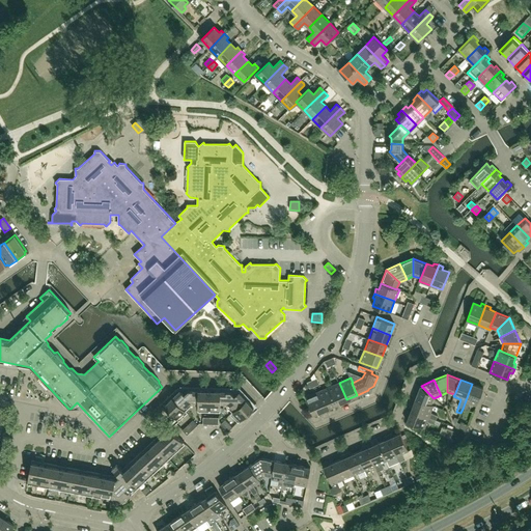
[(346,399),(339,383),(328,388),(335,404),(346,399)]
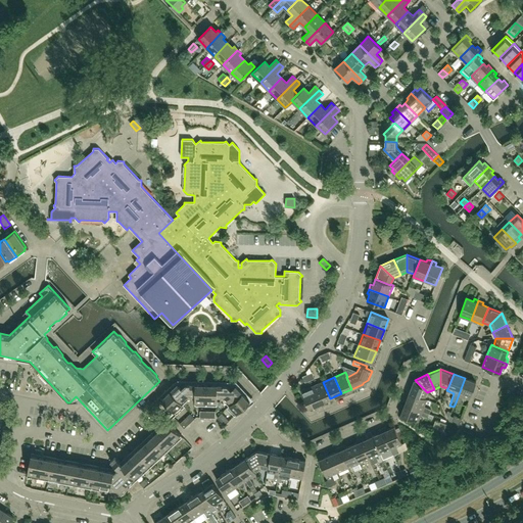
[(469,399),(476,382),(465,378),(456,402),(460,403),(462,396),(469,399)]
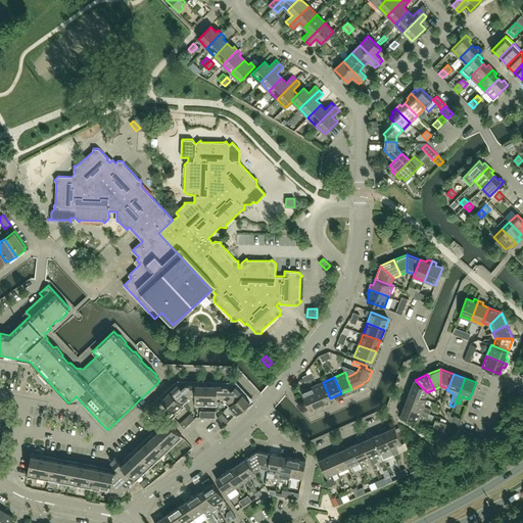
[(427,392),(415,380),(410,393),(424,399),(425,398),(427,392)]
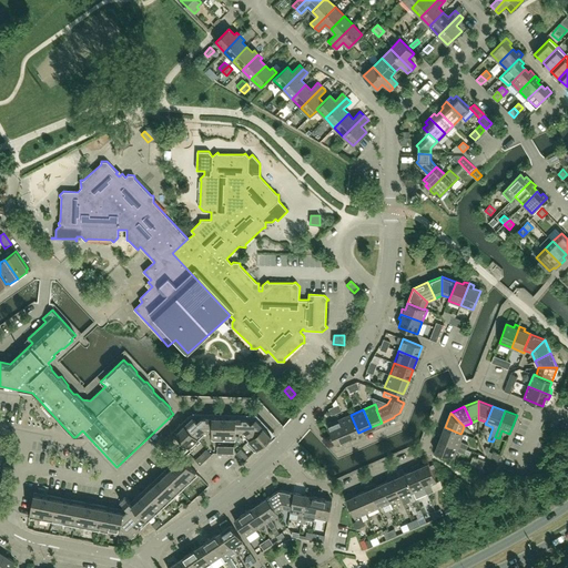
[(358,433),(351,415),(340,419),(347,438),(358,433)]
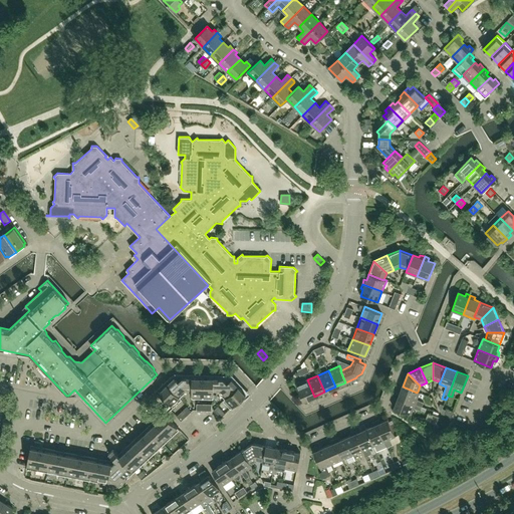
[(186,390),(179,380),(175,376),(166,386),(180,402),(182,400),(179,397),(186,390)]
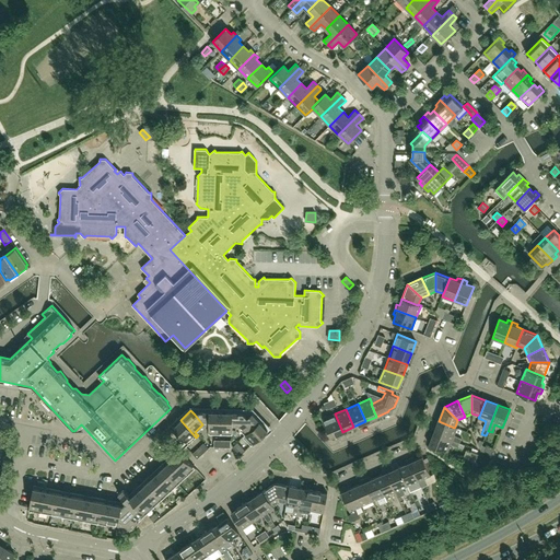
[(221,434),(221,411),(199,410),(195,415),(202,424),(209,424),(209,434),(221,434)]
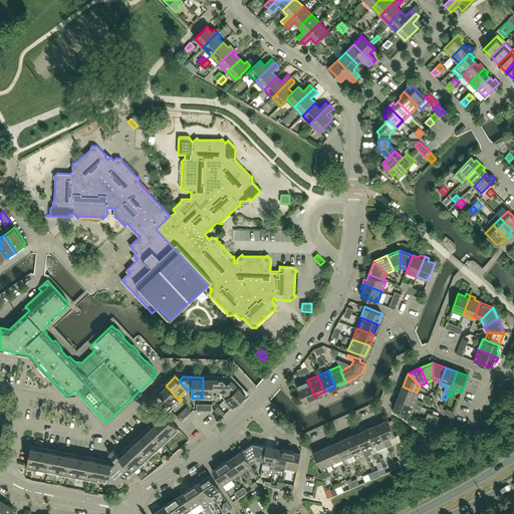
[(219,391),(227,382),(224,378),(203,377),(203,399),(213,399),(214,391),(219,391)]
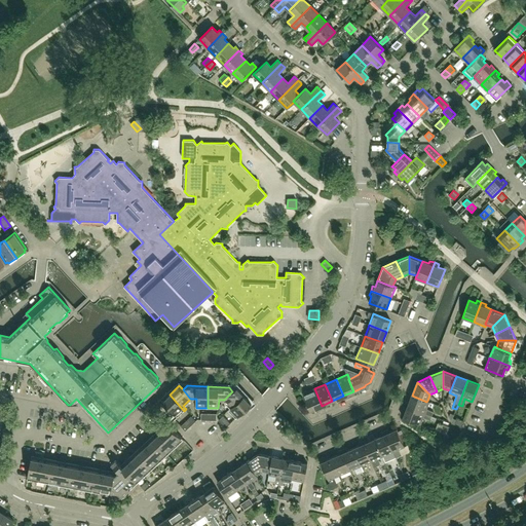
[(229,411),(245,396),(236,387),(232,391),(224,400),(231,407),(228,410),(229,411)]
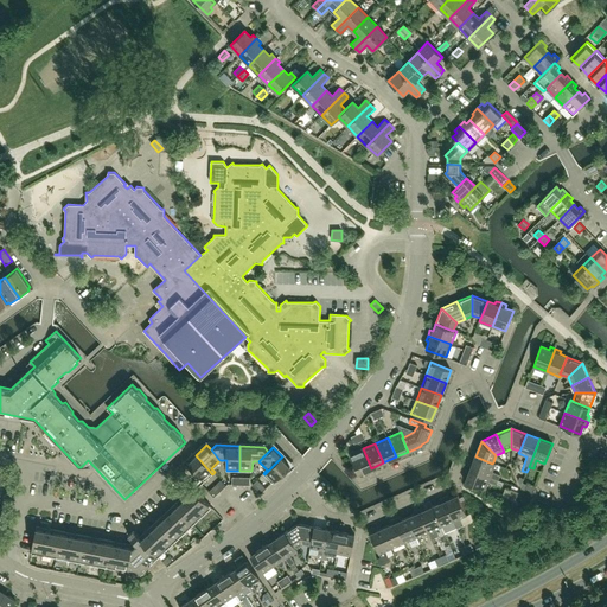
[(371,468),(363,448),(350,454),(358,473),(371,468)]
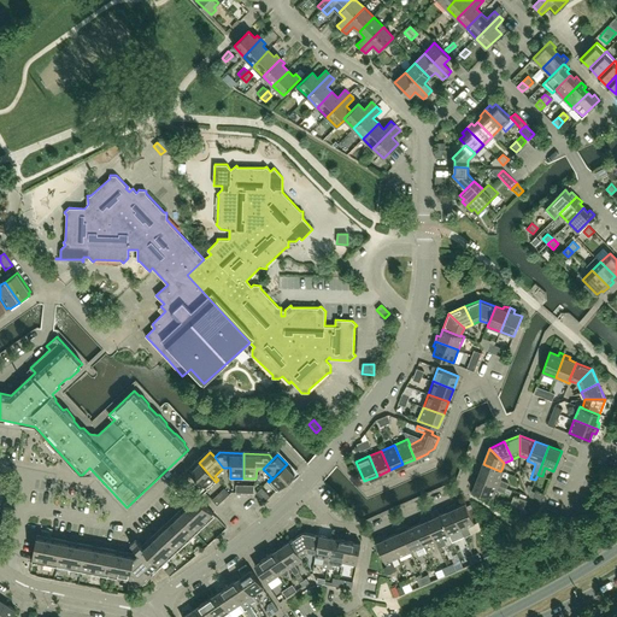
[(216,482),(199,463),(191,470),(199,479),(195,482),(205,492),(216,482)]
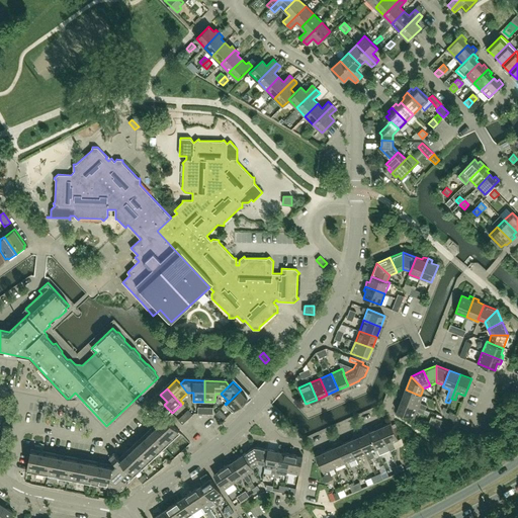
[(233,412),(248,398),(241,390),(226,405),(233,412)]
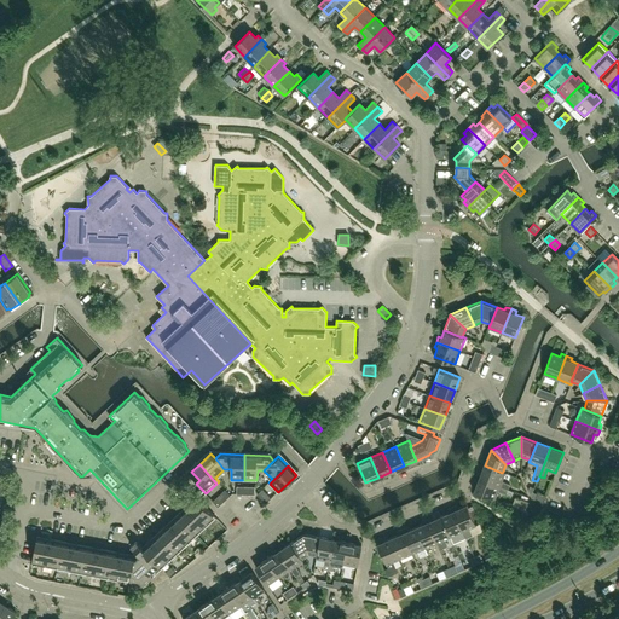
[(502,481),(505,473),(503,472),(502,473),(485,466),(479,479),(508,490),(510,485),(502,481)]
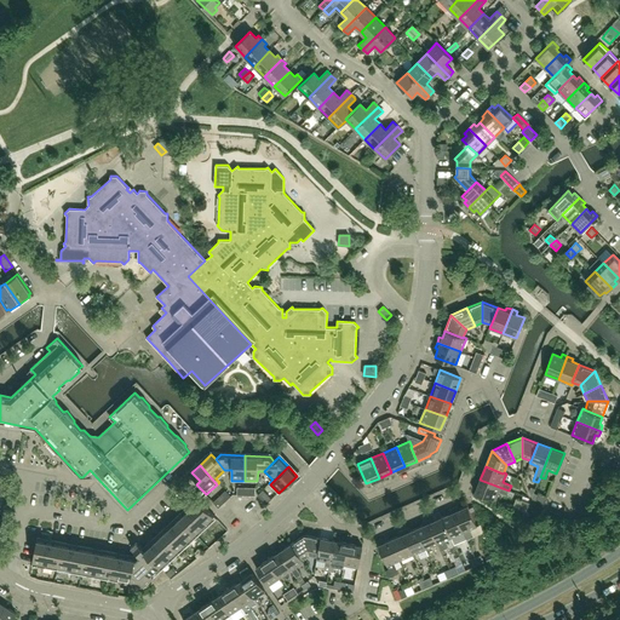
[(507,494),(509,491),(480,480),(475,493),(495,500),(499,492),(506,495),(507,494)]
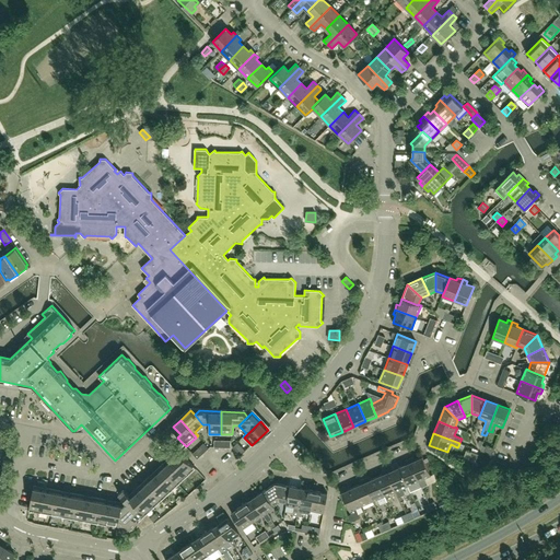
[(203,443),(198,448),(202,453),(209,448),(203,443)]
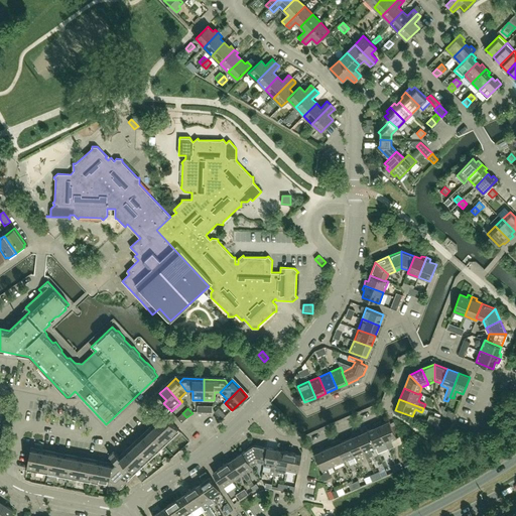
[(215,412),(218,416),(223,411),(219,408),(215,412)]
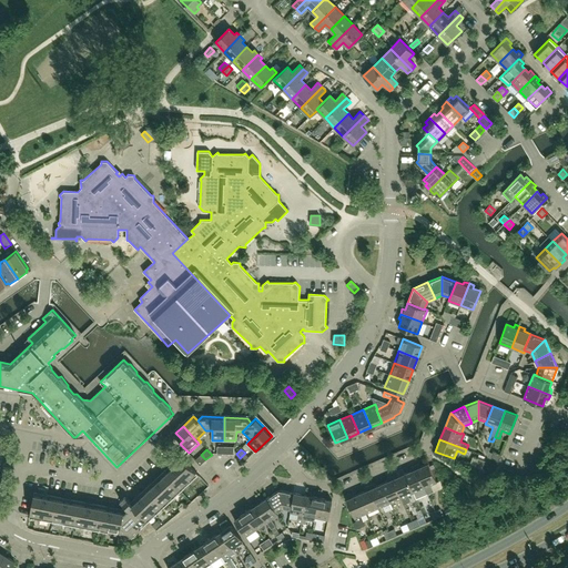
[(249,457),(245,453),(240,458),(244,462),(249,457)]
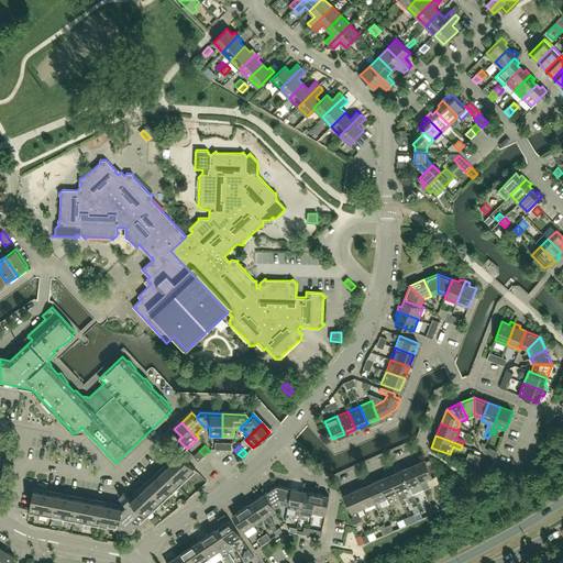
[(198,461),(203,455),(199,451),(194,456),(198,461)]
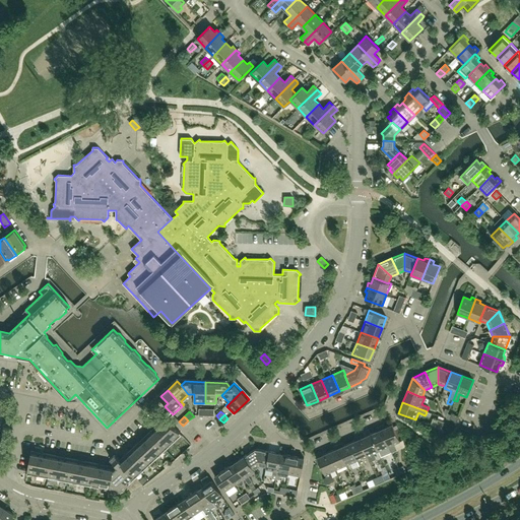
[(182,435),(167,419),(159,427),(174,442),(182,435)]
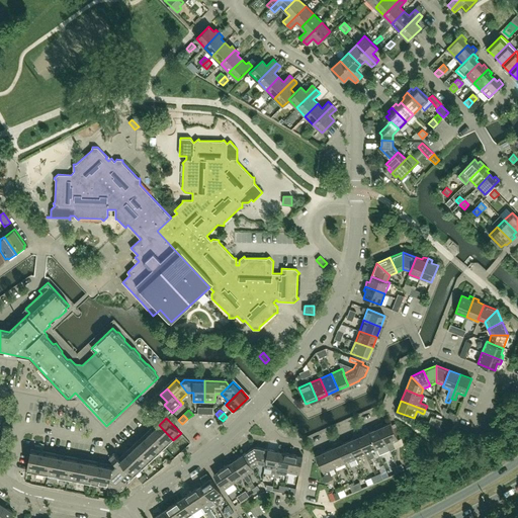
[(399,439),(391,422),(384,425),(383,423),(378,425),(390,450),(396,447),(393,441),(399,439)]
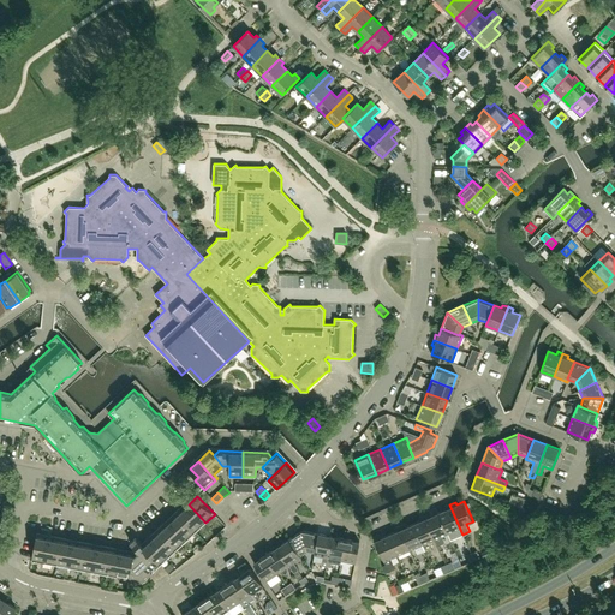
[(206,523),(189,505),(179,513),(196,531),(206,523)]
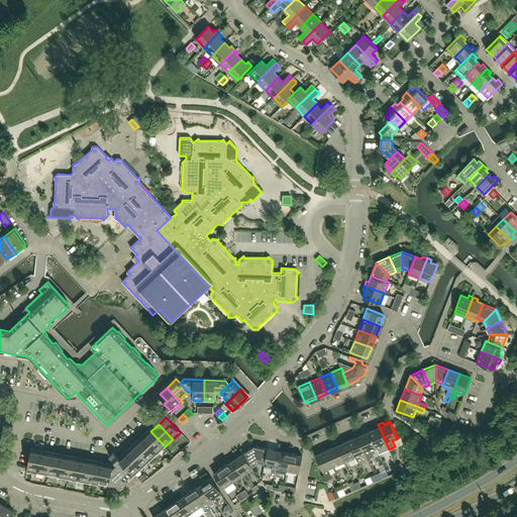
[(389,449),(378,424),(374,426),(375,428),(369,431),(376,447),(379,453),(389,449)]
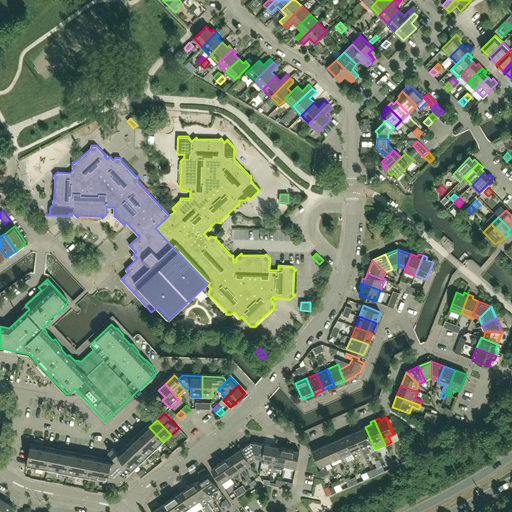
[(163,442),(149,427),(142,434),(156,449),(163,442)]
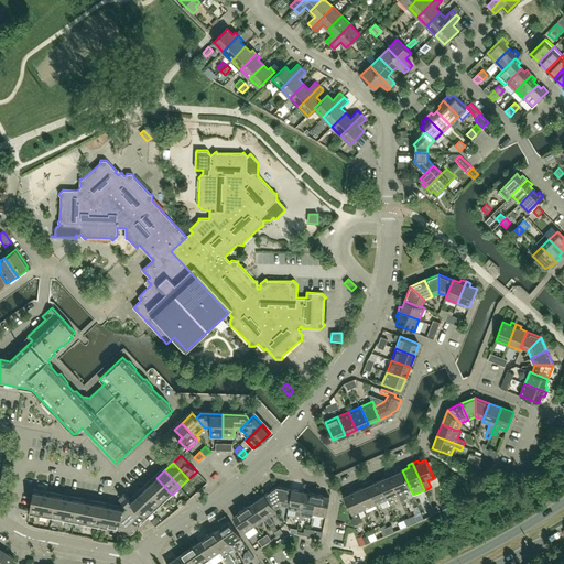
[(410,488),(402,470),(396,473),(394,470),(389,473),(399,494),(410,488)]
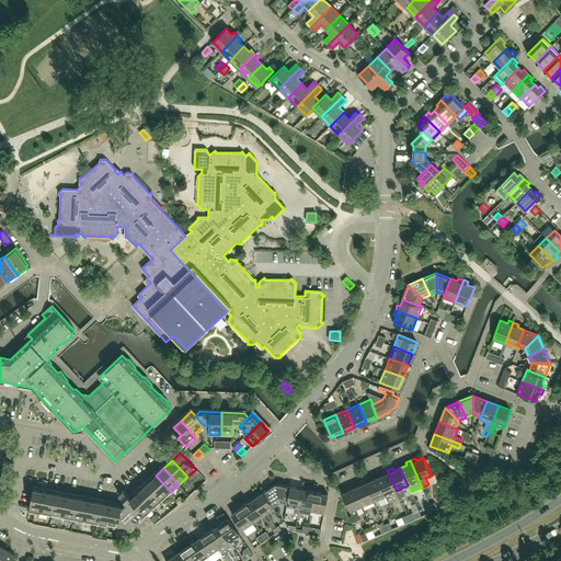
[(397,491),(387,470),(382,472),(384,474),(377,478),(385,496),(397,491)]
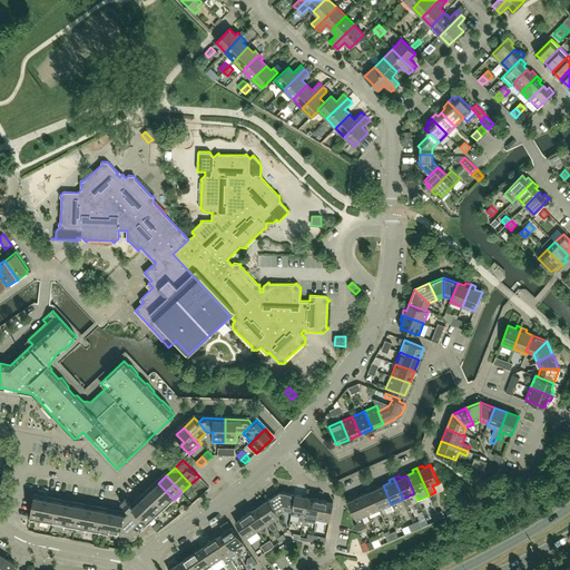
[(174,500),(158,483),(149,491),(165,508),(174,500)]
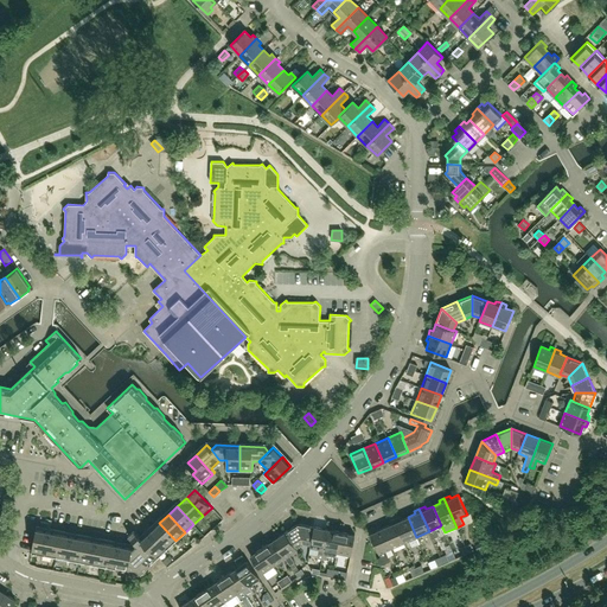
[(416,537),(408,517),(401,521),(400,517),(394,519),(404,542),(409,540),(413,547),(420,543),(416,537)]
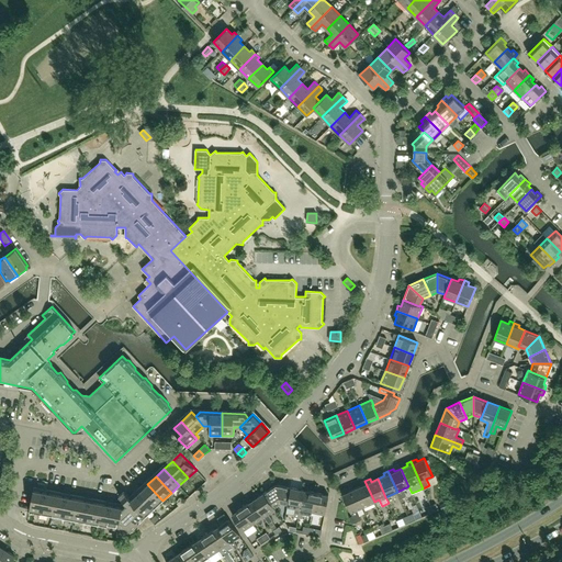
[(374,502),(364,481),(360,483),(361,486),(355,489),(362,507),(374,502)]
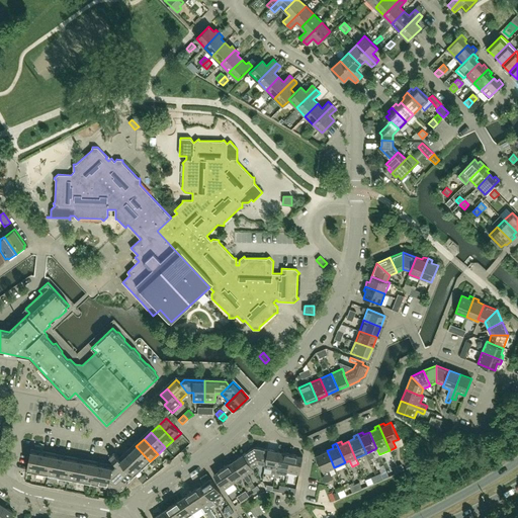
[(150,461),(136,446),(128,453),(143,468),(150,461)]
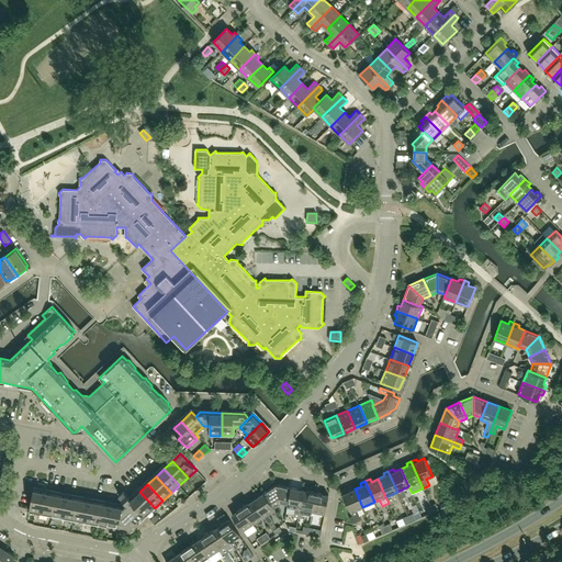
[(280,503),(277,485),(263,493),(273,508),(273,507),(280,503)]
